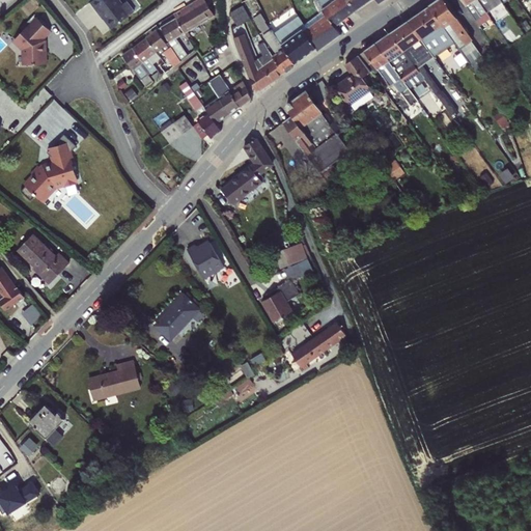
[(118,0),(90,0),(89,1),(99,14),(101,11),(105,17),(112,27),(134,10),(127,0),(121,4),(118,0)]
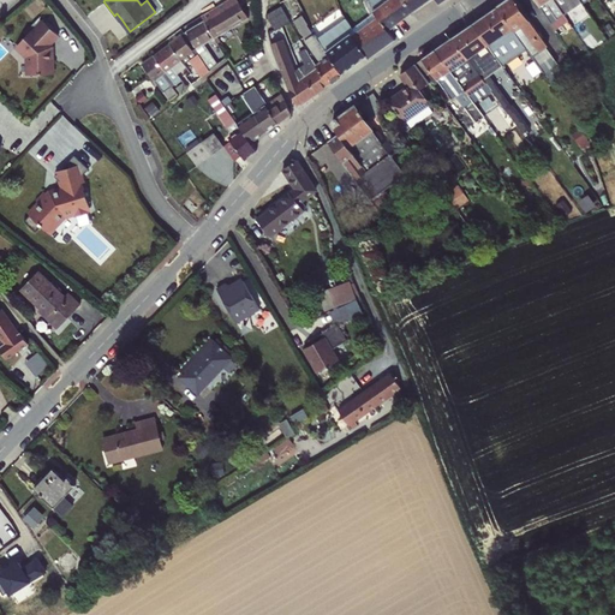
[(238,0),(204,22),(214,39),(248,17),(238,0)]
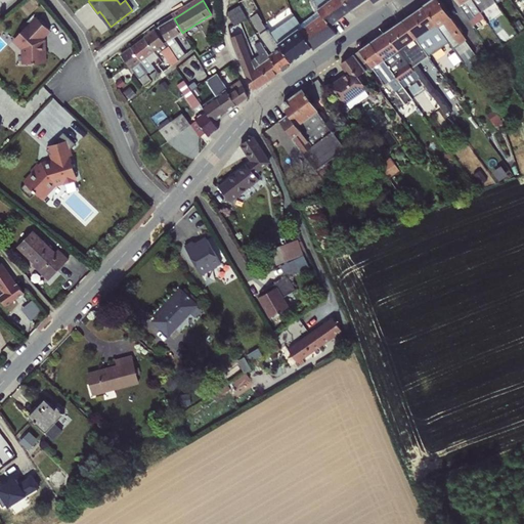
[(312,0),(313,1),(331,26),(350,11),(342,0),(312,0)]
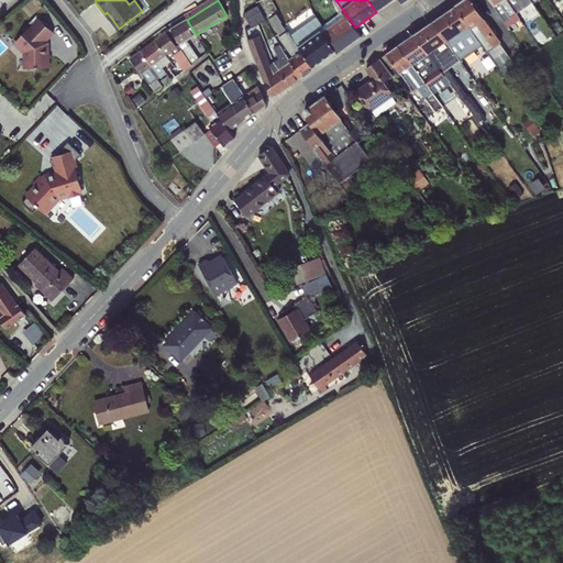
[(408,0),(367,0),(376,12),(393,0),(398,0),(401,4),(408,0)]
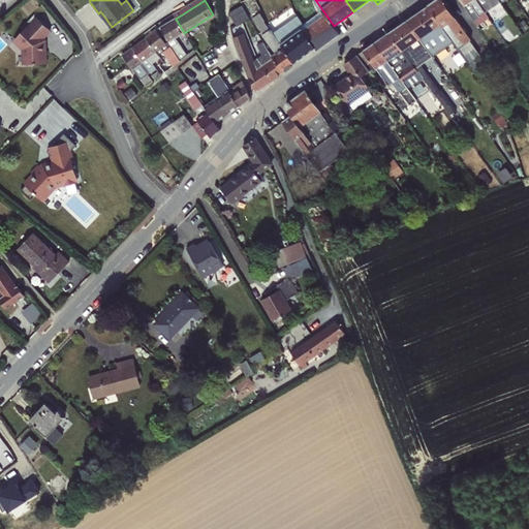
[(442,0),(436,0),(428,6),(453,42),(477,76),(488,70),(478,57),(479,56),(472,45),(470,39),(442,0)]
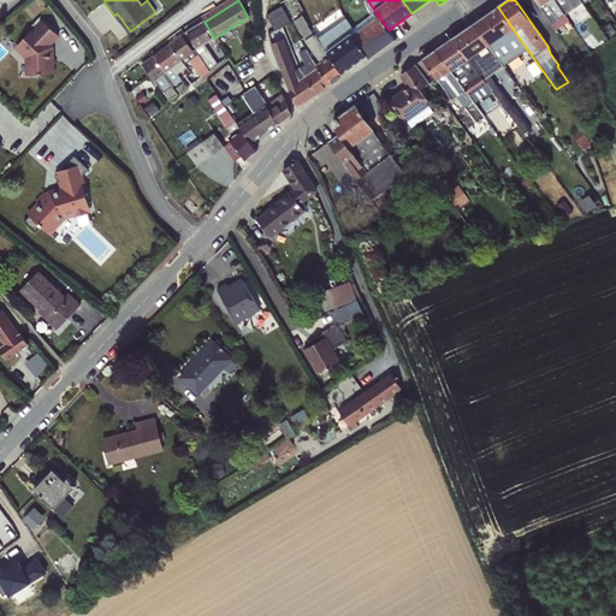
[(564,15),(555,0),(535,0),(557,30),(569,22),(564,15)]
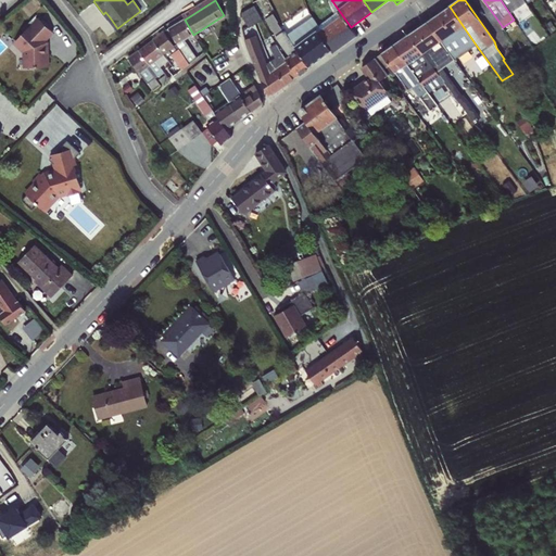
[(523,0),(501,0),(509,13),(526,2),(523,0)]
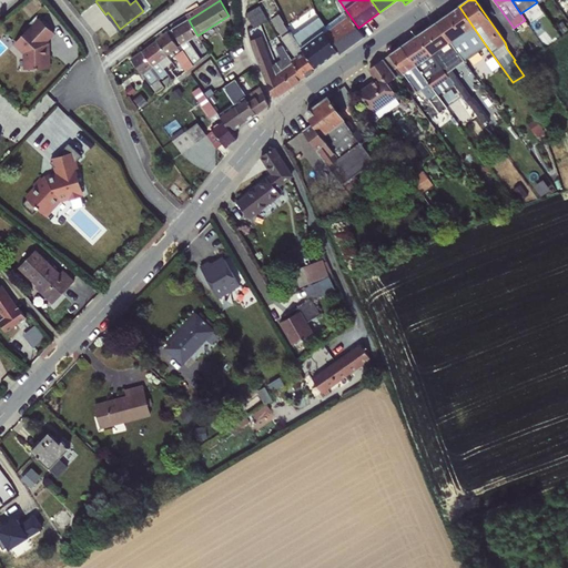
[(325,26),(322,28),(337,51),(340,54),(365,37),(358,28),(340,1),(336,1),(342,13),(325,26)]
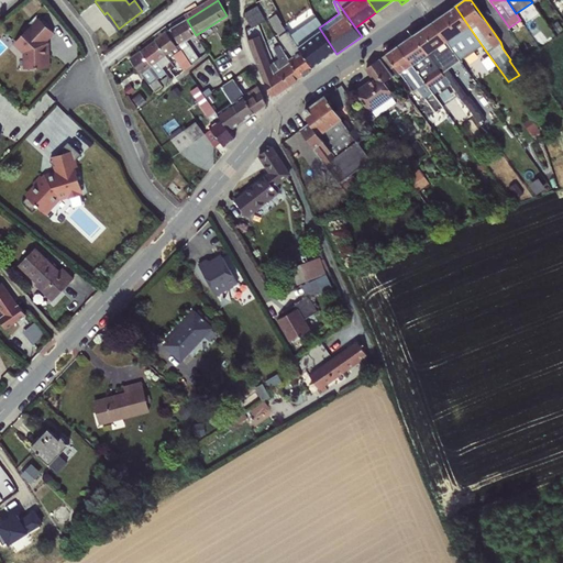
[(256,7),(243,13),(252,29),(265,21),(256,7)]
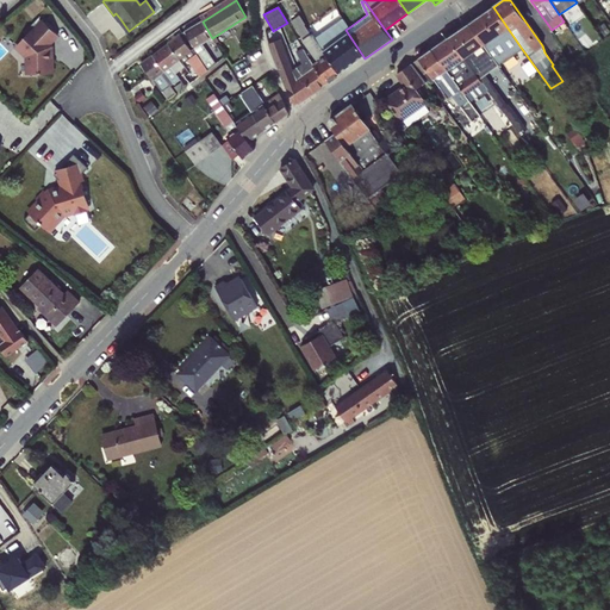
[(493,7),(468,24),(498,66),(522,49),(493,7)]
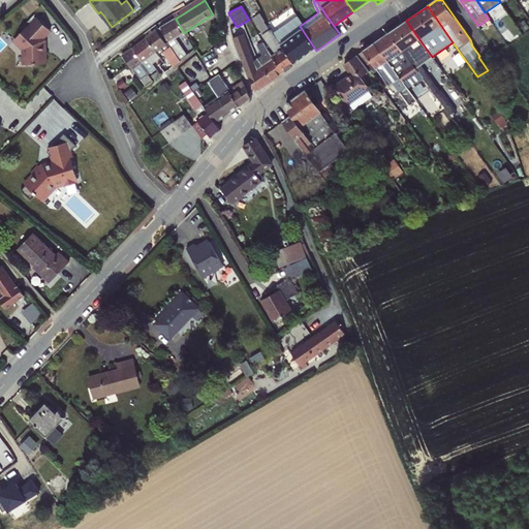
[(294,63),(273,32),(271,29),(270,29),(263,22),(265,21),(259,12),(252,18),(262,35),(261,35),(275,53),(272,56),(283,73),(296,64),(294,63)]
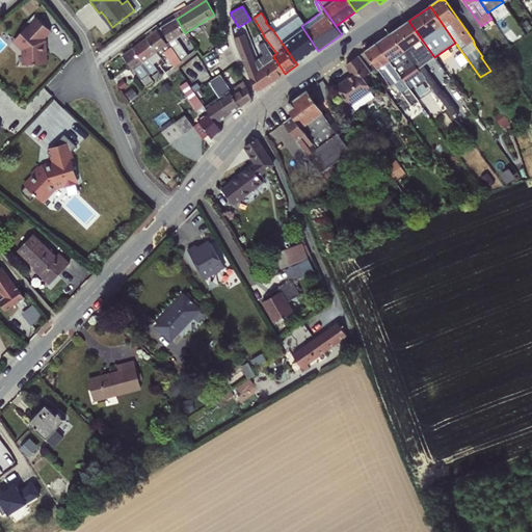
[(298,16),(295,18),(301,26),(304,24),(298,16)]
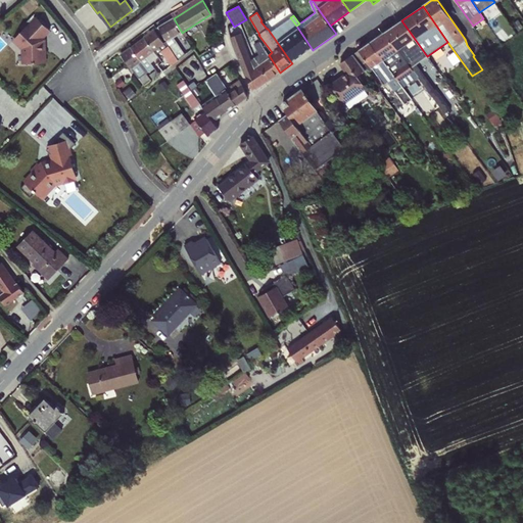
[(22,43),(24,62),(42,61),(42,39),(40,37),(48,28),(37,17),(29,26),(24,21),(19,27),(21,29),(13,38),(19,43),(22,43)]
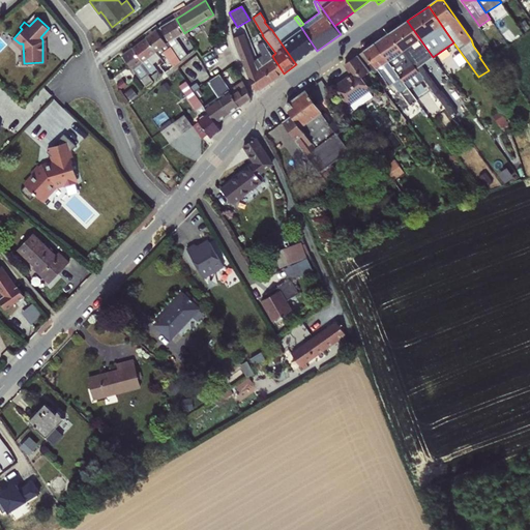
[(294,18),(273,32),(295,63),(315,48),(300,26),(294,18)]
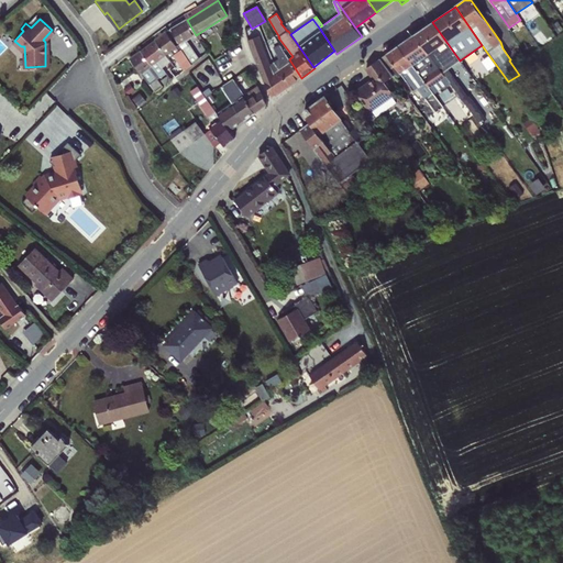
[(187,20),(168,30),(178,45),(191,64),(199,58),(186,40),(196,35),(187,20)]
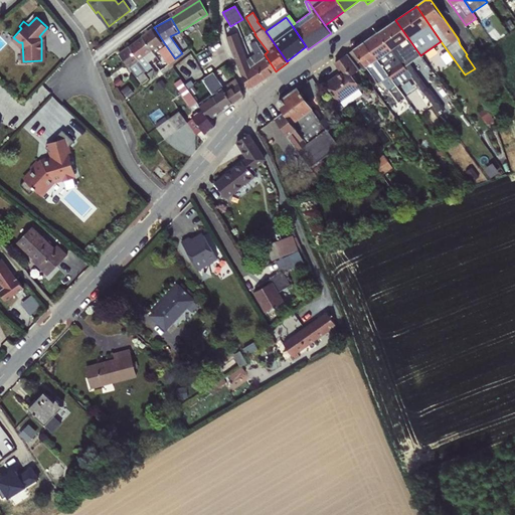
[(514,25),(511,19),(505,23),(510,30),(514,27),(514,25)]
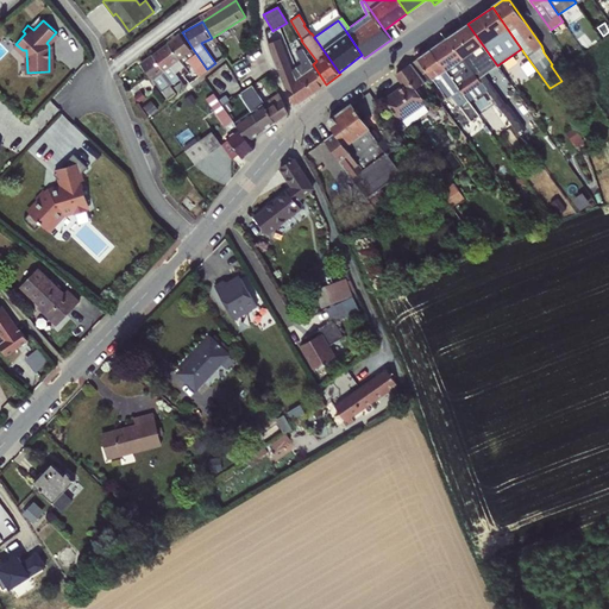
[(468,24),(447,38),(478,80),(478,79),(518,132),(525,127),(507,104),(506,105),(484,75),(497,66),(468,24)]
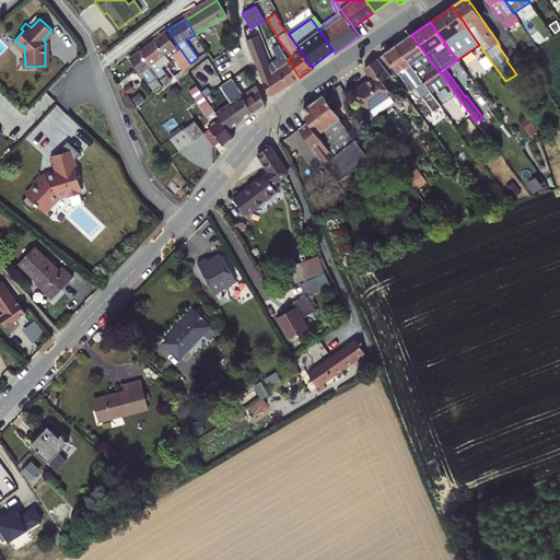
[(165,32),(154,39),(165,55),(167,58),(171,56),(174,55),(181,65),(184,69),(190,63),(177,45),(175,46),(165,32)]
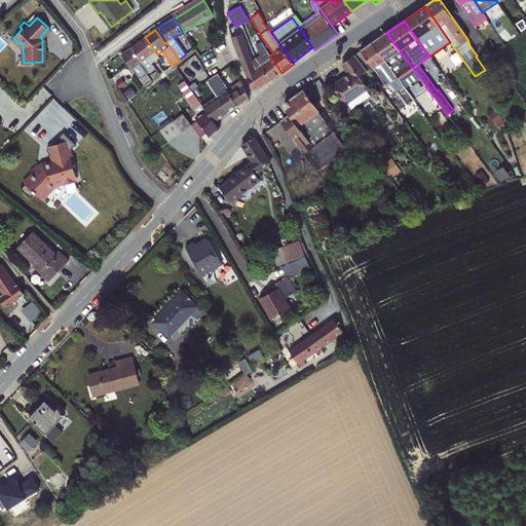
[(386,33),(372,43),(405,87),(419,78),(413,69),(386,33)]
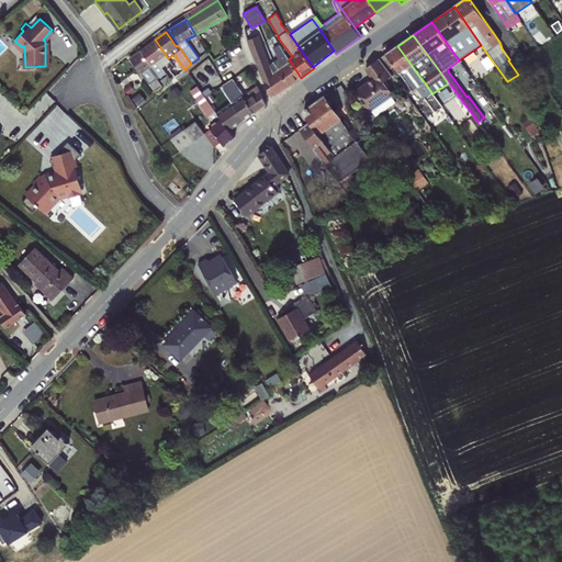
[(301,78),(289,59),(280,45),(272,48),(278,59),(270,65),(259,36),(247,41),(262,81),(271,98),(301,78)]
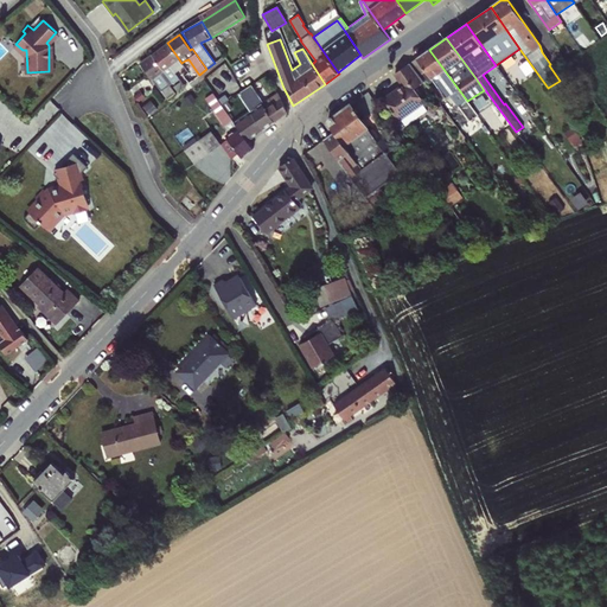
[(167,43),(152,55),(173,83),(179,78),(170,66),(179,59),(167,43)]
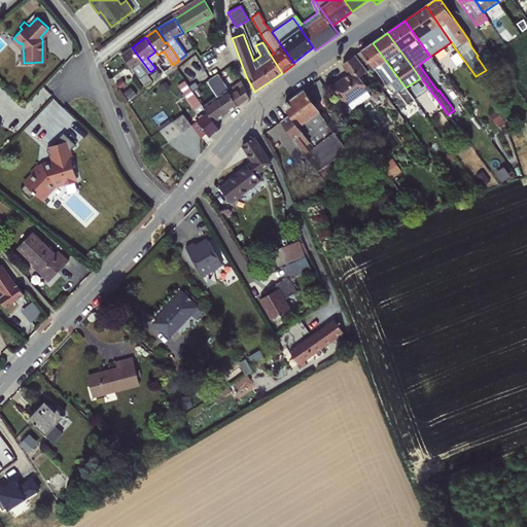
[(373,43),(355,55),(363,66),(369,62),(376,71),(386,85),(390,82),(408,105),(415,100),(406,88),(373,43)]
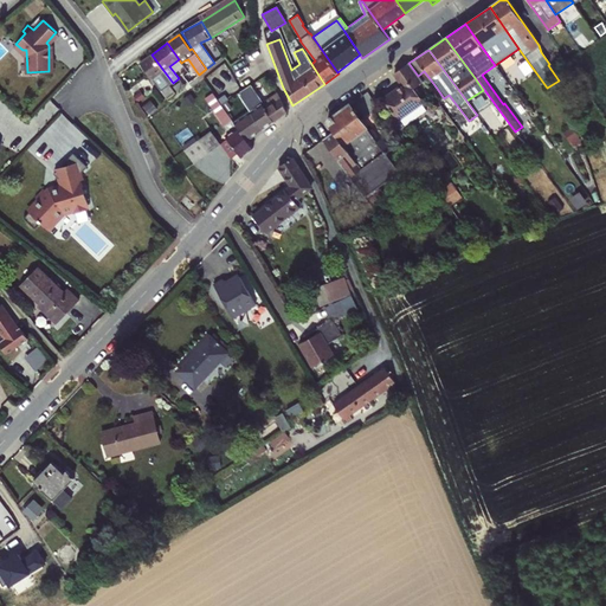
[(171,85),(173,83),(152,55),(140,63),(167,98),(175,92),(171,85)]
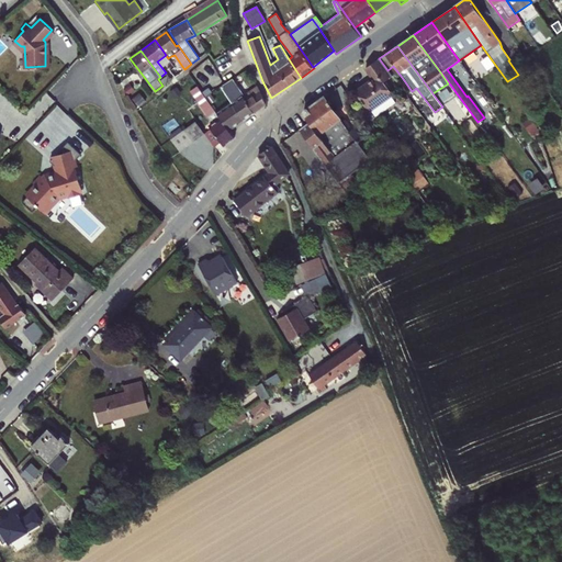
[(175,55),(171,56),(178,67),(181,65),(175,55)]
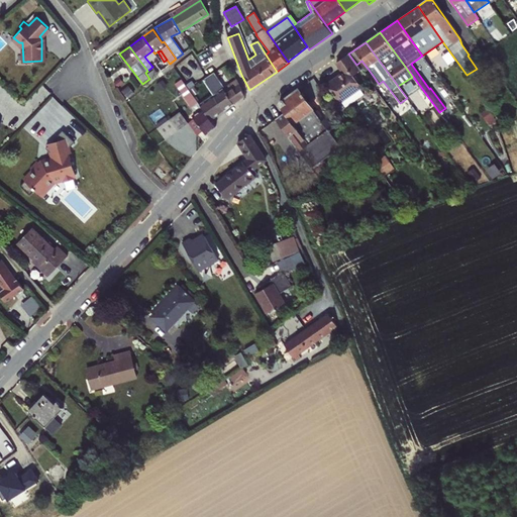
[(356,65),(348,54),(336,63),(343,73),(327,84),(340,103),(341,102),(345,107),(364,94),(359,90),(363,88),(352,75),(360,70),(356,65)]
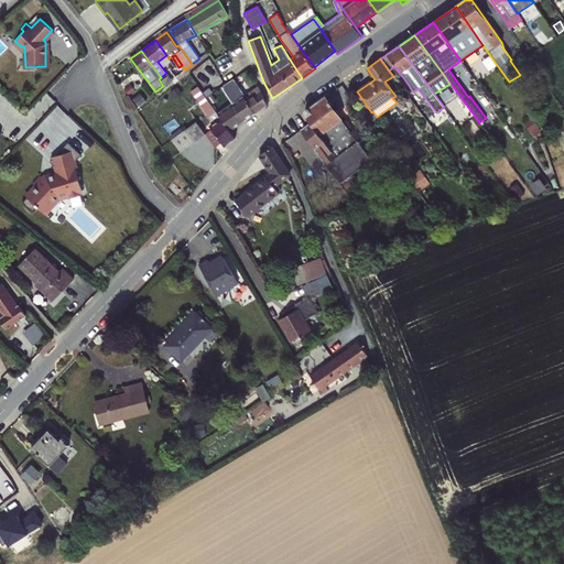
[(394,66),(389,71),(397,79),(402,76),(394,66)]
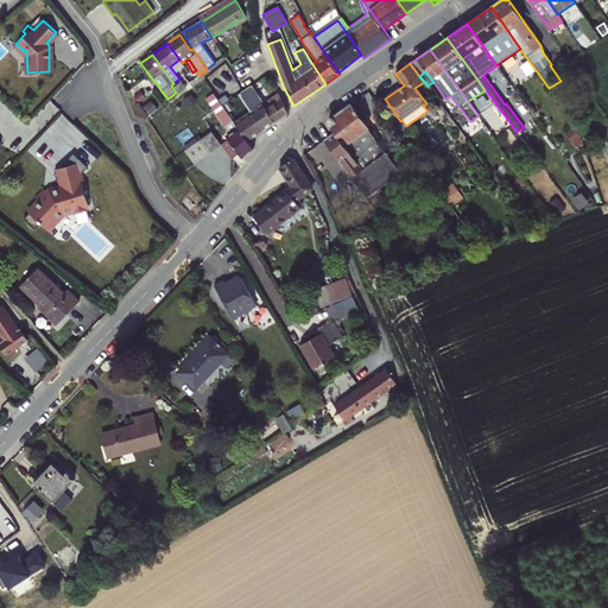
[(184,87),(181,81),(175,87),(178,92),(184,87)]
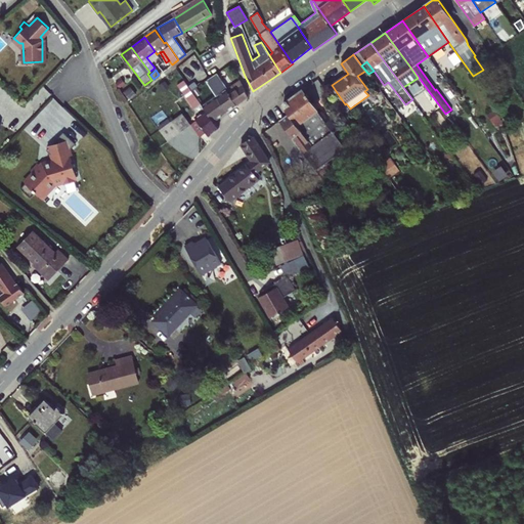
[(203,81),(215,98),(225,114),(234,106),(233,103),(234,102),(229,93),(228,94),(225,89),(224,90),(213,75),(203,81)]
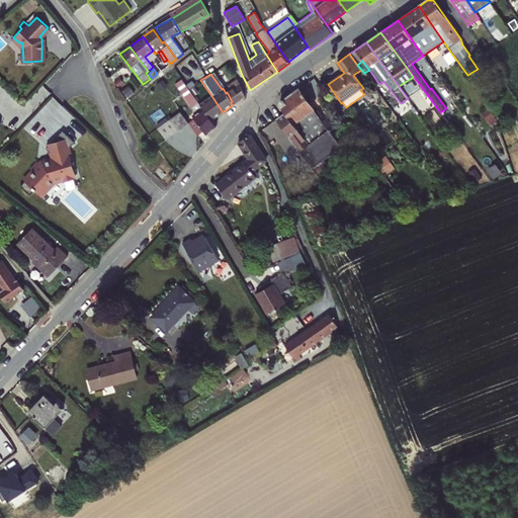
[(172,84),(180,94),(187,89),(179,79),(172,84)]
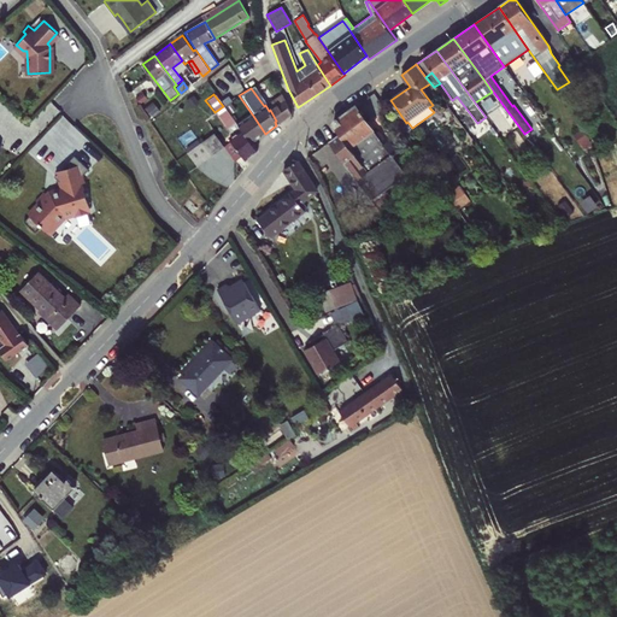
[(281,94),(265,105),(269,111),(270,110),(283,99),(281,94)]
